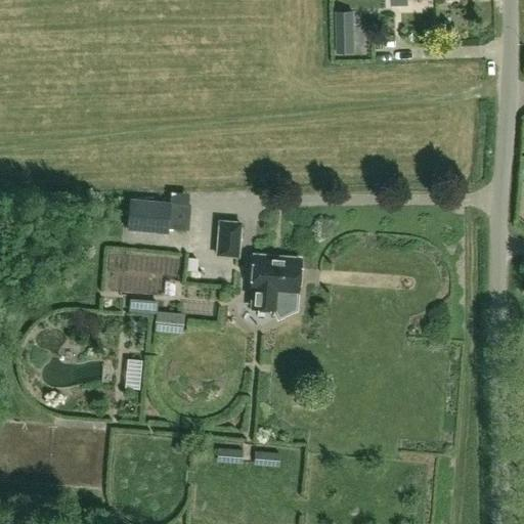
[(393,52),(392,34),(378,34),(379,53),(393,52)]
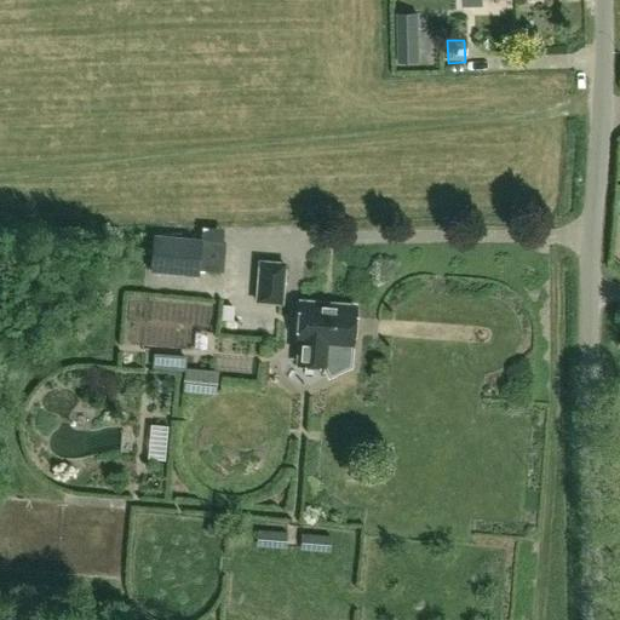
[(418,42),(397,44),(397,63),(418,62),(418,42)]
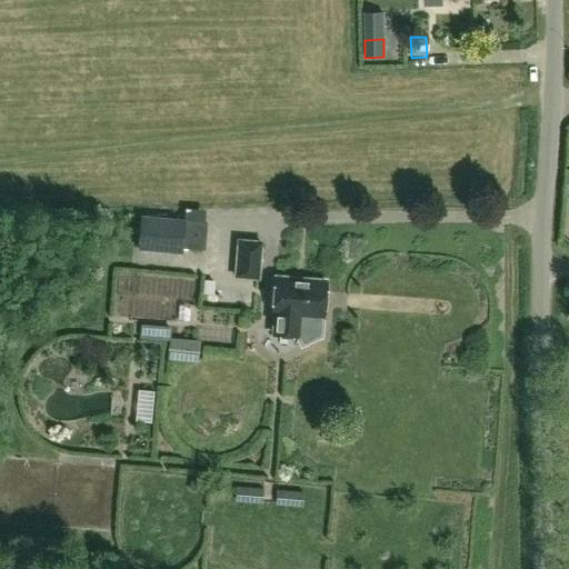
[(137,250),(181,255),(185,220),(140,216),(137,250)]
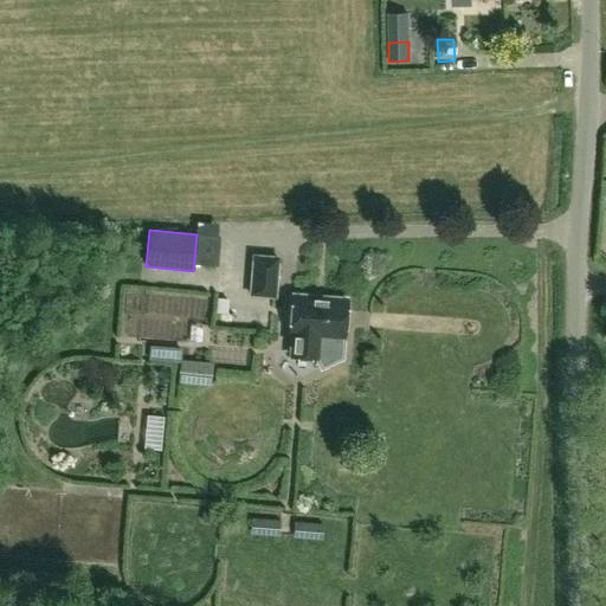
[(253,258),(250,301),(277,303),(282,259),(253,258)]
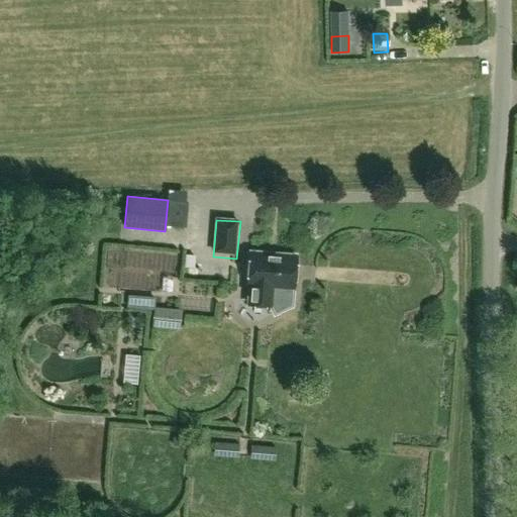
[(275,312),(292,304),(296,256),(251,254),(247,306),(273,308),(275,312)]
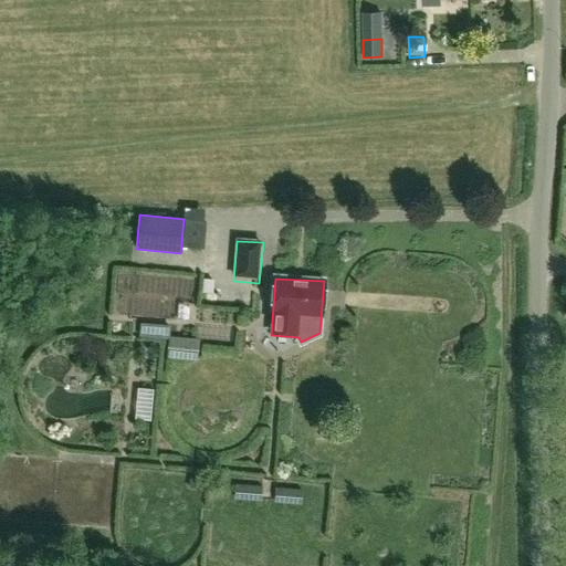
[(130,321),(130,332),(160,332),(160,321),(130,321)]
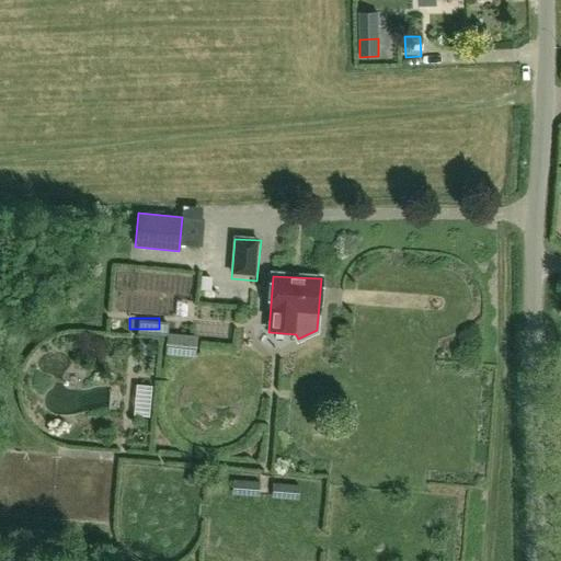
[(168,335),(167,339),(165,355),(194,358),(196,338),(168,335)]
